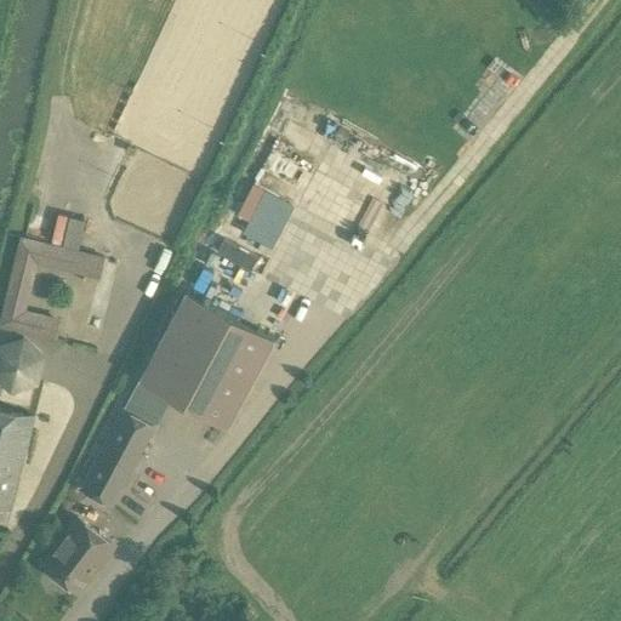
[(21,235),(0,320),(0,325),(55,339),(61,317),(27,308),(38,263),(100,279),(106,256),(21,235)]
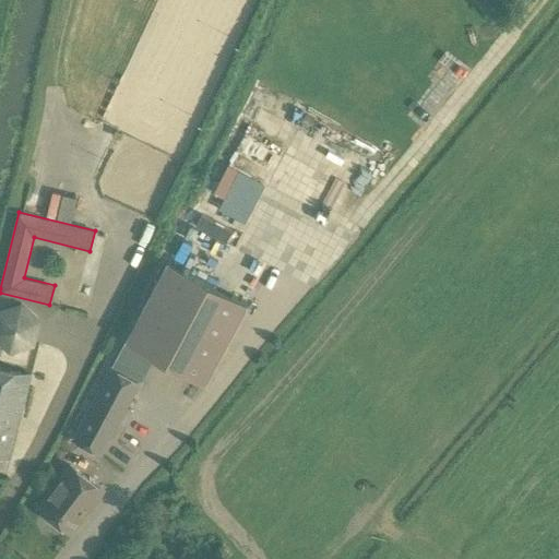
[(126,340),(153,354),(204,381),(248,300),(169,259),(126,340)]
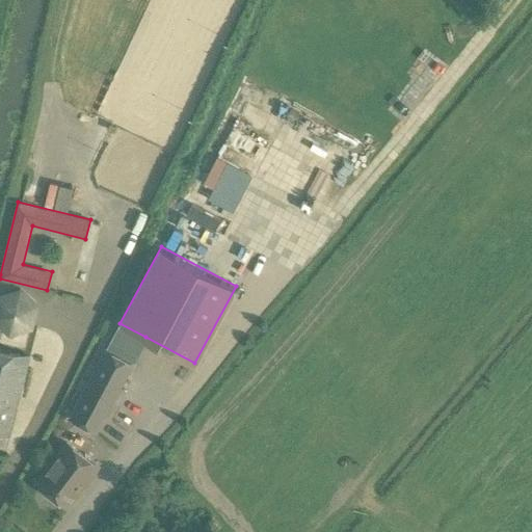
[(0,292),(0,325),(9,335),(32,327),(33,327),(40,303),(21,286),(0,292)]
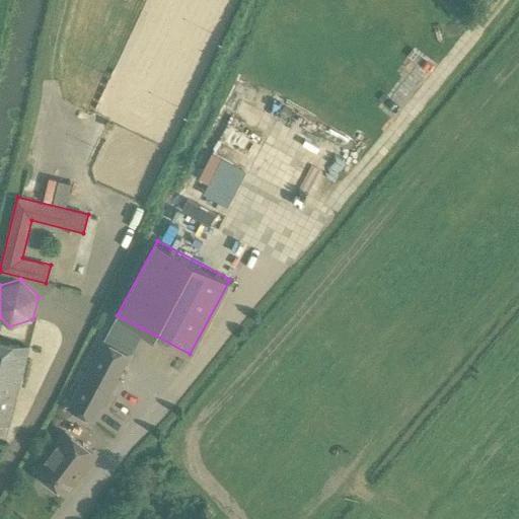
[(93,421),(129,354),(103,341),(68,406),(93,421)]
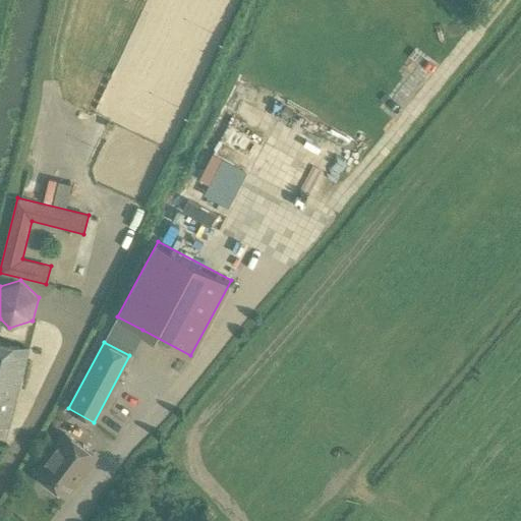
[(30,350),(0,343),(0,424),(11,427),(30,350)]
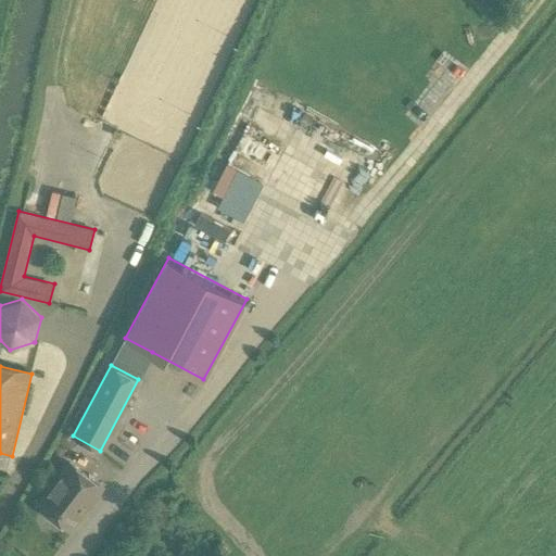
[(70,458),(36,505),(72,531),(105,485),(70,458)]
